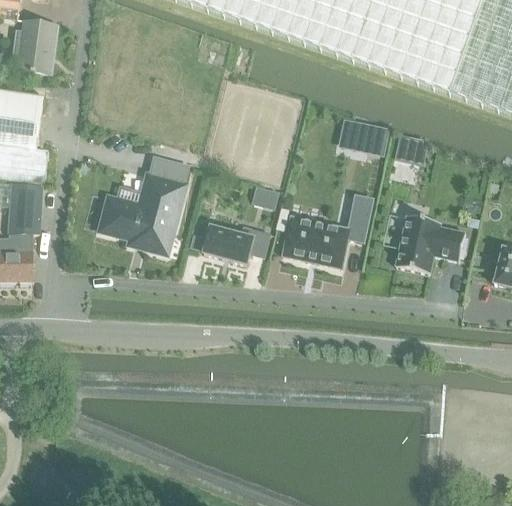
[(0,0),(0,18),(18,21),(20,0),(0,0)]
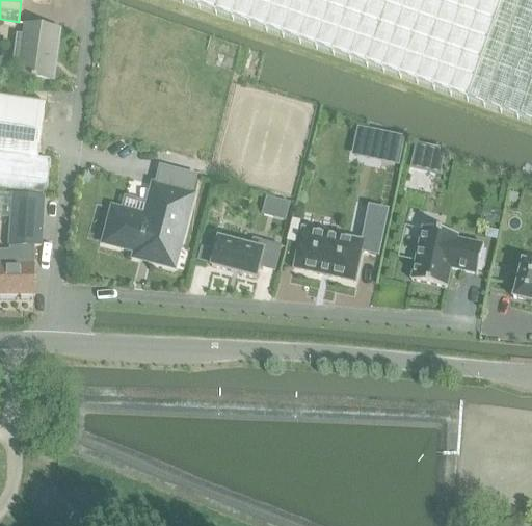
[(189,0),(531,117),(531,0),(189,0)]
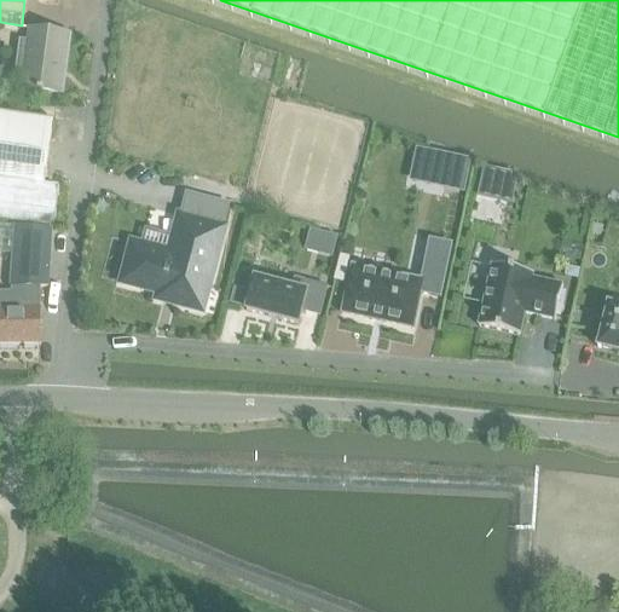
[(21,41),(15,78),(24,79),(23,86),(25,86),(24,93),(39,94),(39,88),(45,88),(61,91),(68,30),(32,26),(29,42),(21,41)]
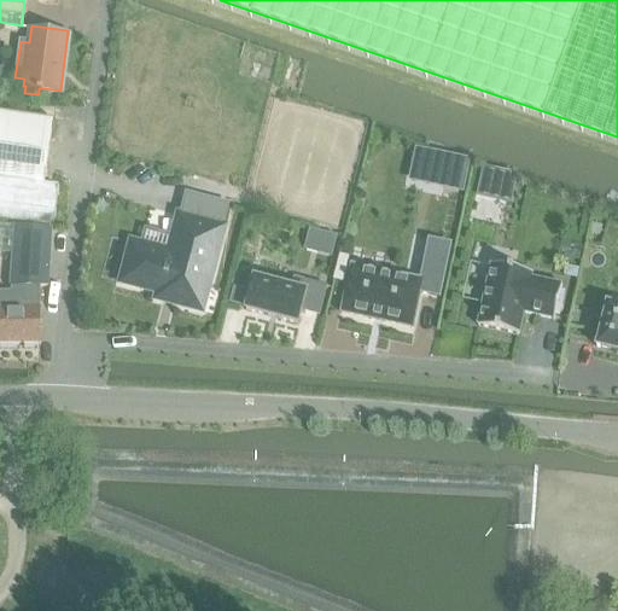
[(53,116),(0,108),(0,215),(53,222),(58,184),(45,181),(53,116)]
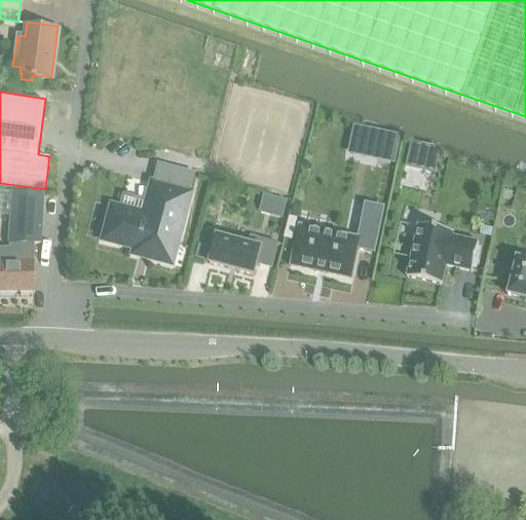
[(378,152),(377,156),(395,159),(401,132),(383,127),(381,134),(378,152)]
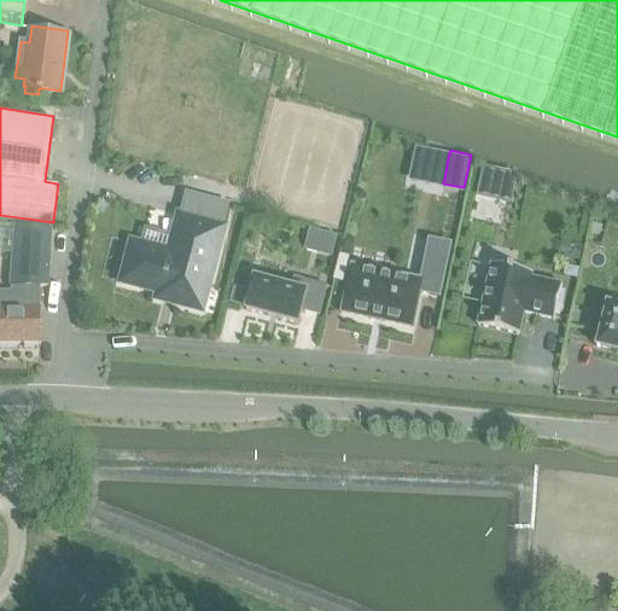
[(419,151),(414,173),(444,179),(448,157),(419,151)]
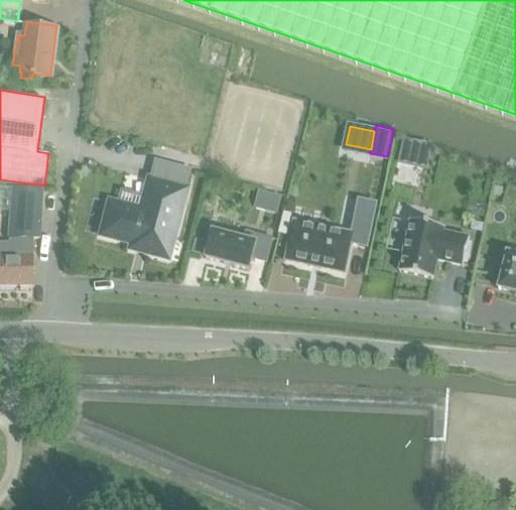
[(404,135),(399,159),(427,165),(432,141),(404,135)]
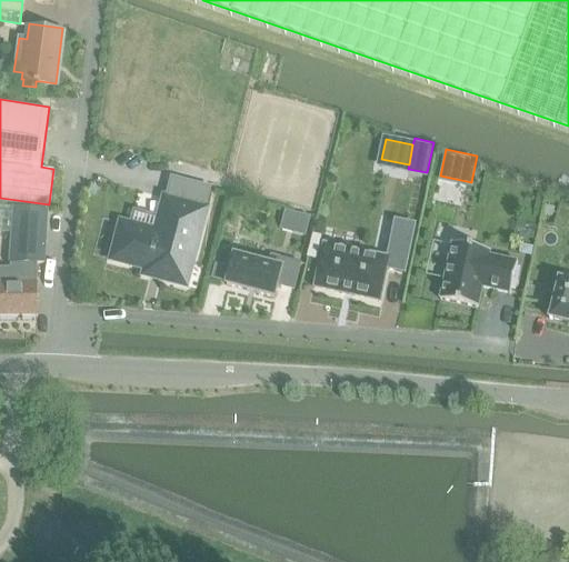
[(165,193),(156,227),(129,220),(127,229),(119,227),(115,247),(121,248),(119,257),(162,268),(160,274),(187,281),(207,204),(205,203),(209,184),(172,174),(168,193),(165,193)]
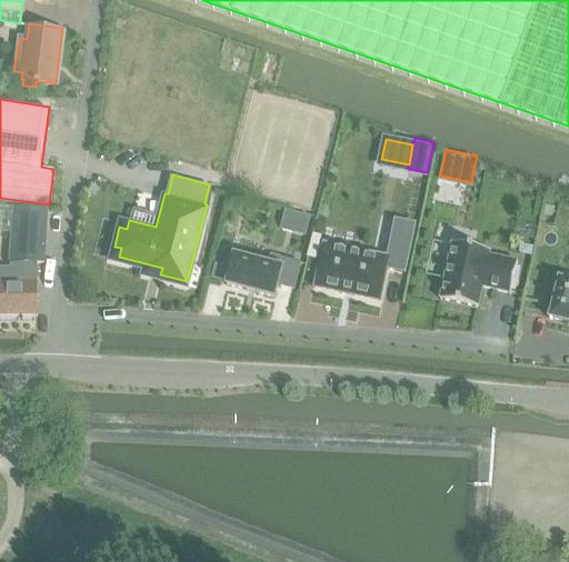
[(546,200),(543,209),(553,211),(555,202),(546,200)]
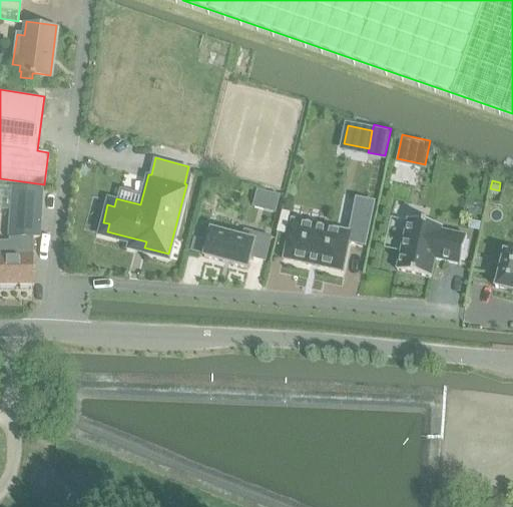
[(0,182),(0,205),(10,206),(12,183),(0,182)]
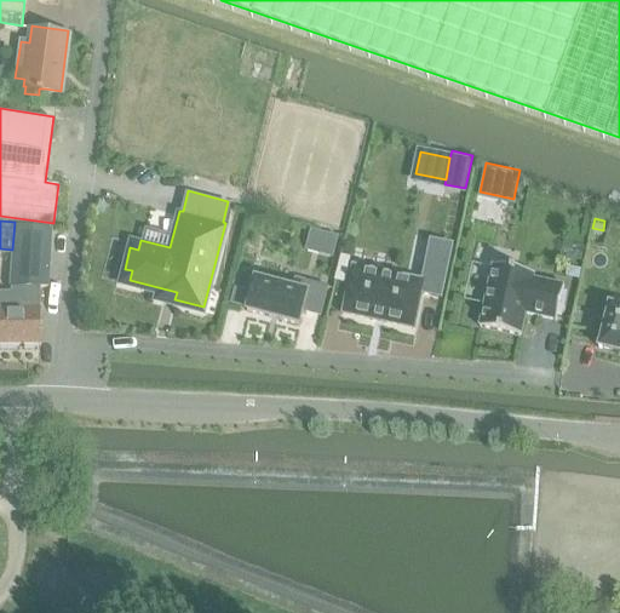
[(12,251),(10,282),(12,282),(15,284),(40,282),(49,282),(52,224),(15,222),(12,250),(12,251)]
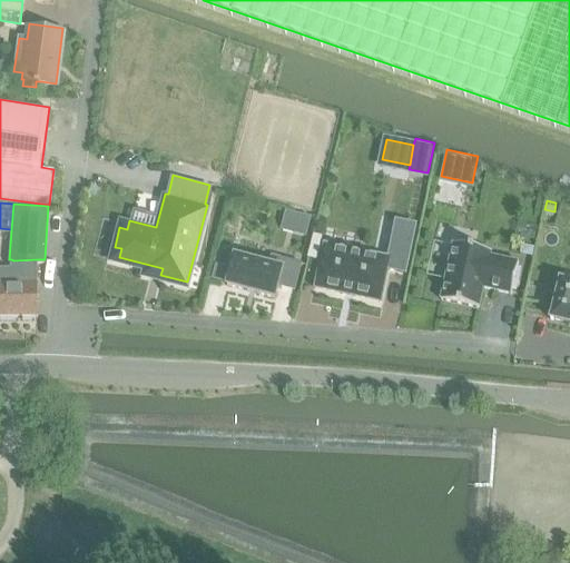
[(518,218),(516,230),(534,235),(538,221),(518,218)]
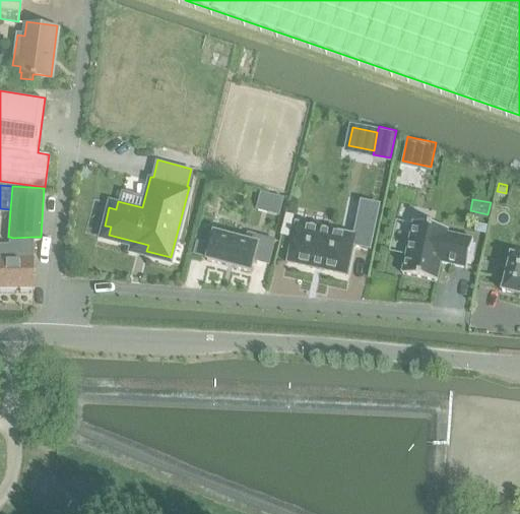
[(297,220),(288,260),(347,272),(354,243),(371,246),(377,216),(360,212),(354,233),(297,220)]
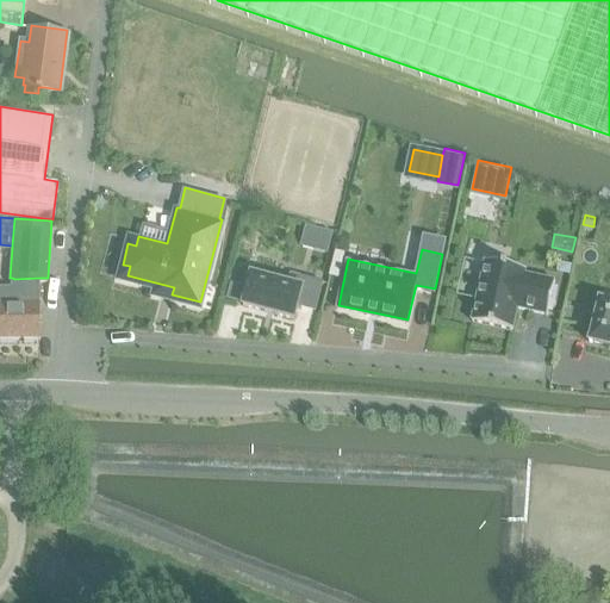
[(485,256),(472,317),(512,325),(517,304),(548,311),(555,277),(526,269),(526,265),(485,256)]
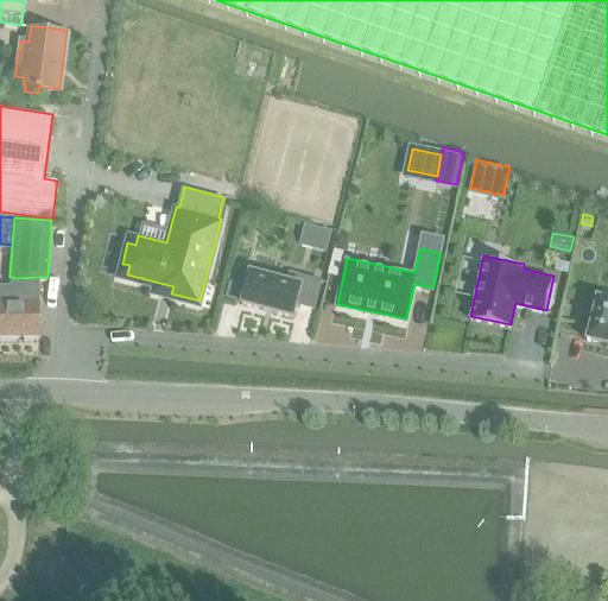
[(298,301),(315,304),(322,277),(290,269),(287,278),(251,269),(242,301),(295,314),(298,301)]
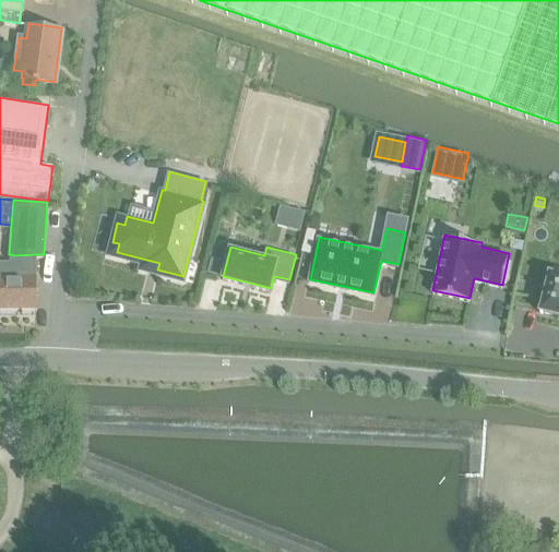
[(11,259),(0,259),(0,306),(37,306),(36,273),(36,254),(13,255),(11,254),(11,259)]
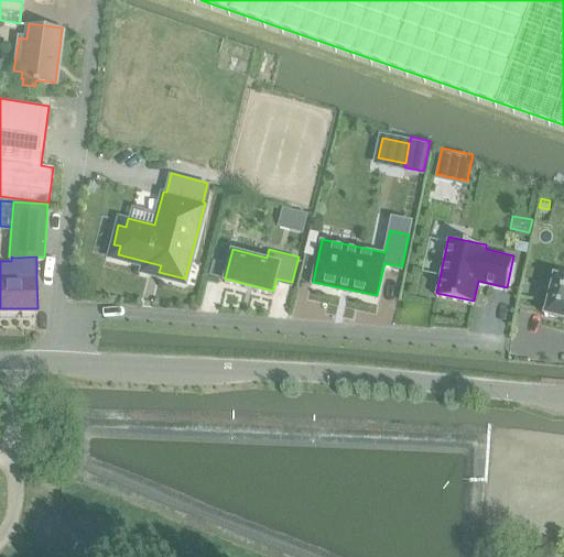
[(559,273),(554,272),(544,312),(563,316),(563,271),(563,272),(559,273)]
